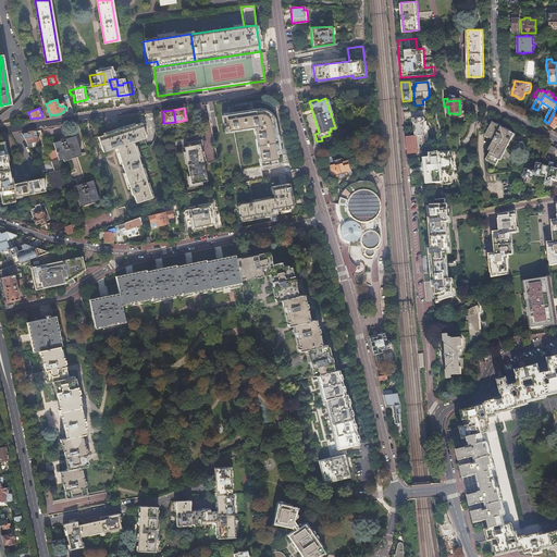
[(260,110),(222,115),(224,132),(255,127),(261,165),(277,163),(275,151),(279,150),(273,120),(273,118),(272,116),(271,114),(270,113),(269,112),(267,111),(265,110),(263,110),(261,110),(260,110)]
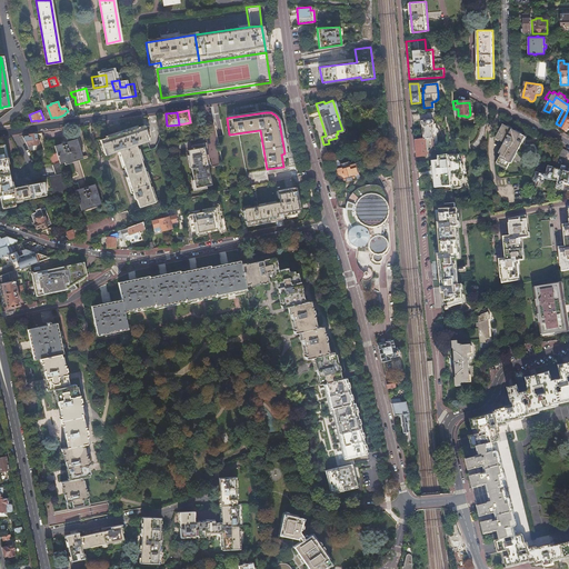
[(432,113),(421,115),(423,140),(415,140),(417,157),(427,156),(427,153),(430,153),(433,149),(433,145),(438,143),(437,135),(438,133),(438,132),(438,131),(438,130),(436,129),(436,125),(431,126),(431,121),(433,118),(432,113)]
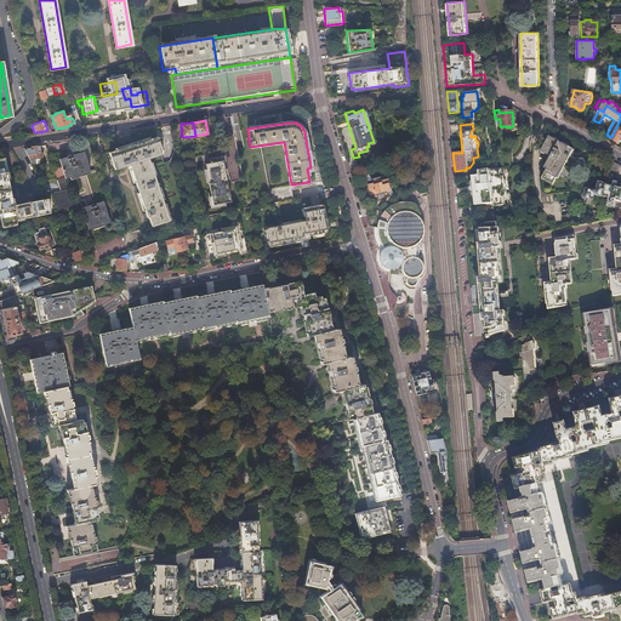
[(115,151),(109,152),(113,161),(115,161),(118,169),(130,165),(147,217),(149,217),(152,226),(169,221),(148,159),(161,154),(159,147),(161,147),(158,136),(117,149),(117,148),(114,148),(115,151)]
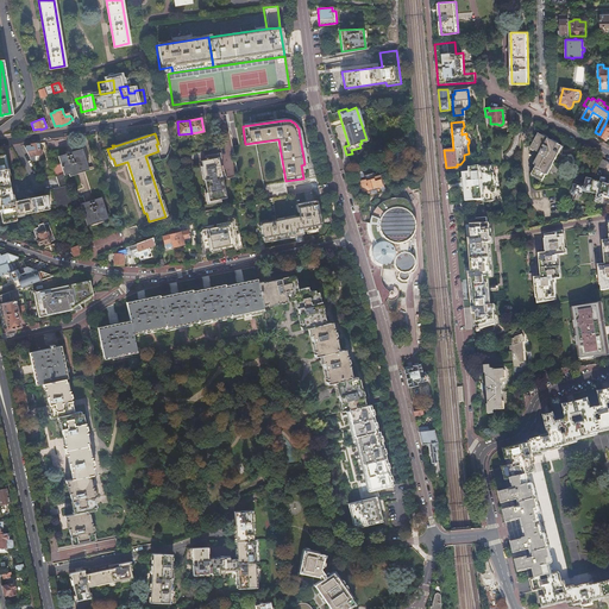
[(538,135),(531,149),(540,154),(534,164),(538,167),(533,176),(547,183),(557,165),(558,167),(564,155),(562,154),(565,148),(538,135)]
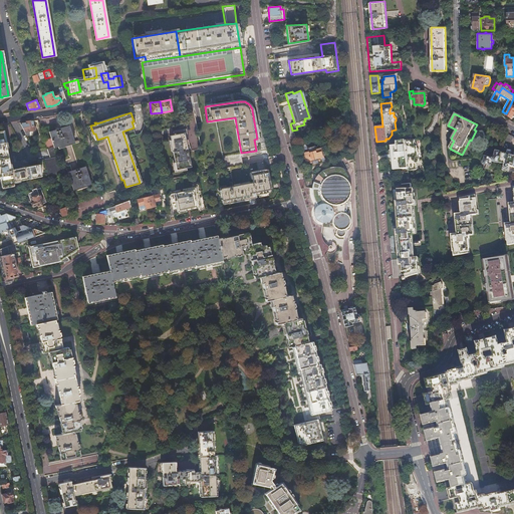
[(20,122),(24,132),(36,130),(35,125),(33,126),(32,120),(20,122)]
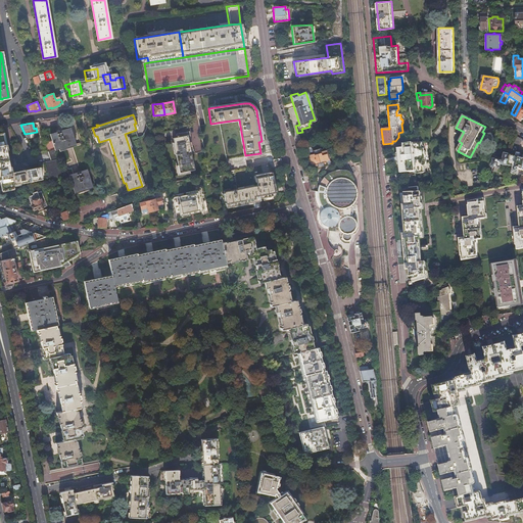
[(52,141),(54,149),(75,142),(70,128),(60,131),(60,130),(59,129),(58,129),(57,129),(57,130),(56,130),(57,132),(50,134),(52,141)]
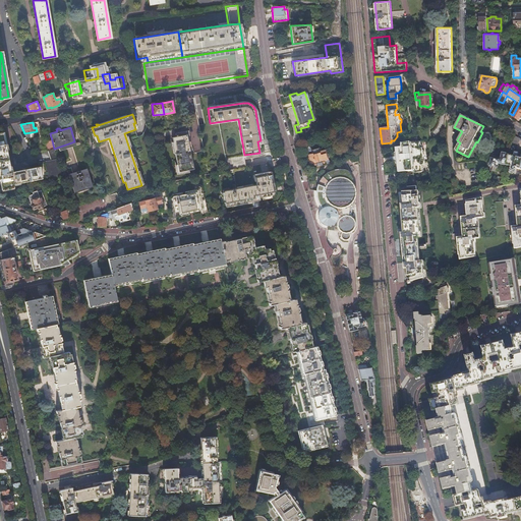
[(172,142),(171,142),(173,154),(174,154),(178,172),(193,169),(186,131),(174,133),(175,135),(177,134),(177,136),(171,137),(172,142)]
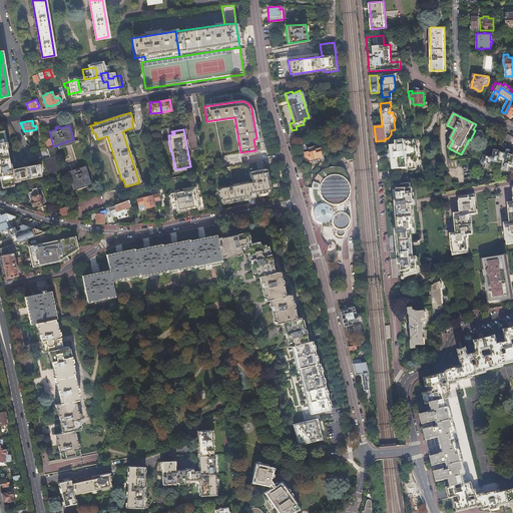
[(53,146),(47,148),(50,157),(27,162),(28,166),(10,169),(3,130),(0,130),(0,178),(1,186),(14,184),(13,181),(61,171),(53,146)]
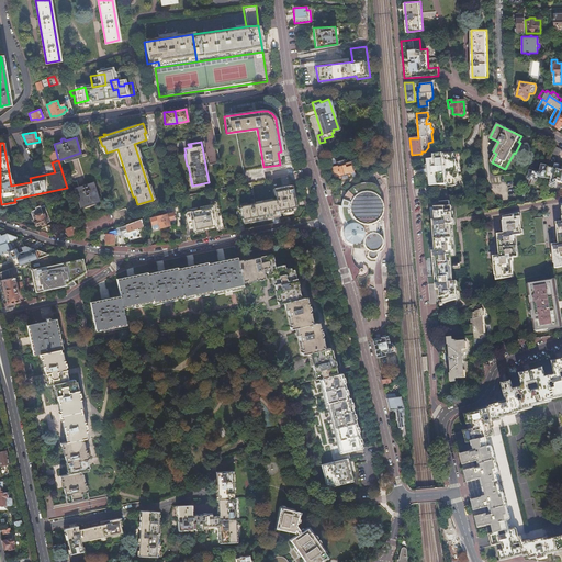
[(551,154),(558,156),(561,149),(553,147),(551,154)]
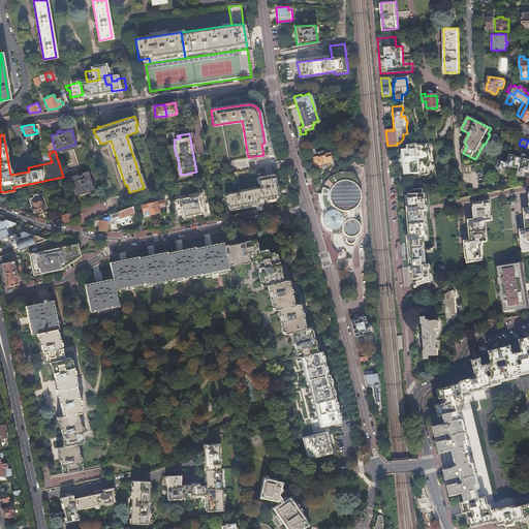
[(45,145),(49,153),(55,151),(53,143),(47,145),(45,145)]
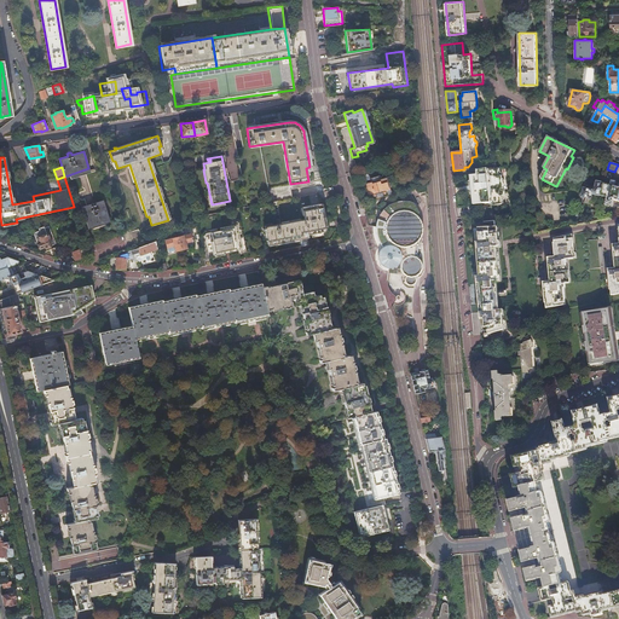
[(497,168),(495,168),(476,171),(478,175),(470,175),(470,181),(469,183),(470,186),(464,186),(464,191),(470,191),(470,195),(473,195),(473,204),(485,203),(485,204),(491,203),(491,206),(502,204),(502,201),(501,201),(499,197),(503,197),(503,194),(504,194),(504,192),(503,192),(502,175),(497,177),(497,173),(498,173),(497,168)]
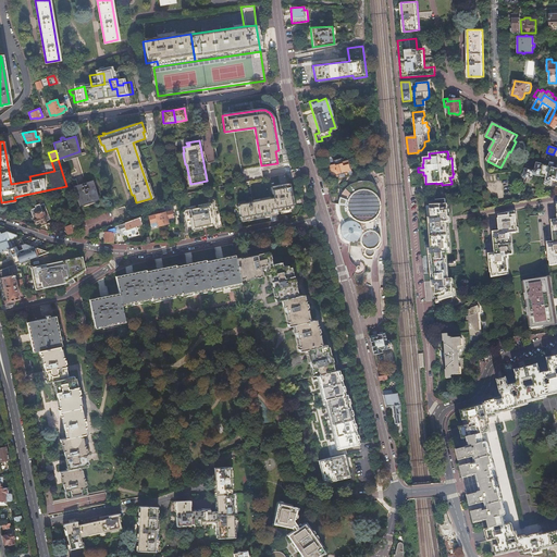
[(332,175),(333,180),(345,176),(344,171),(349,170),(346,161),(334,164),(334,163),(327,165),(331,175),(332,175)]
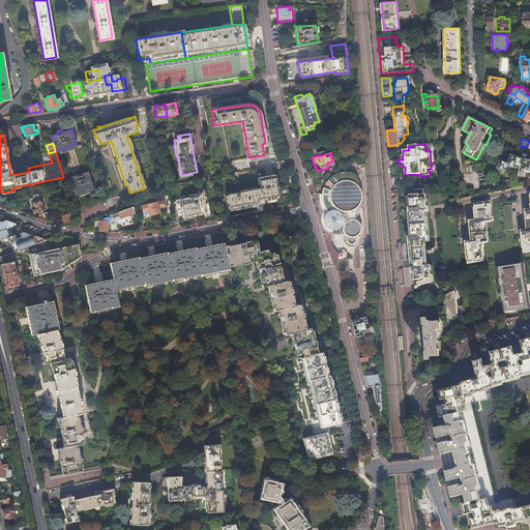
[(529,159),(526,159),(527,155),(523,154),(522,158),(517,156),(517,157),(513,166),(513,167),(513,168),(519,169),(517,174),(518,175),(522,176),(524,175),(525,171),(529,171),(529,159)]
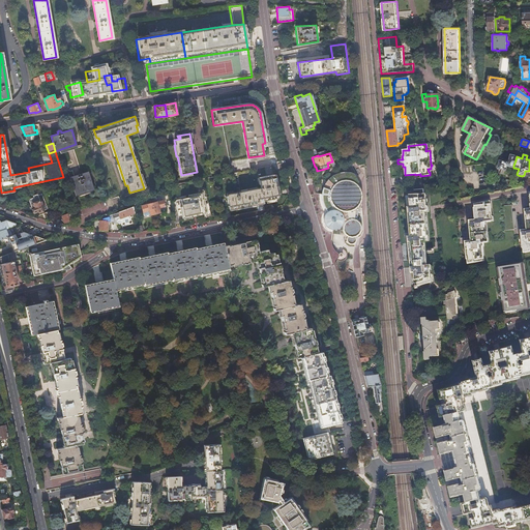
[(513,166),(517,157),(510,155),(509,162),(508,162),(507,162),(506,163),(500,162),(499,168),(506,170),(507,166),(510,167),(511,165),(513,166)]
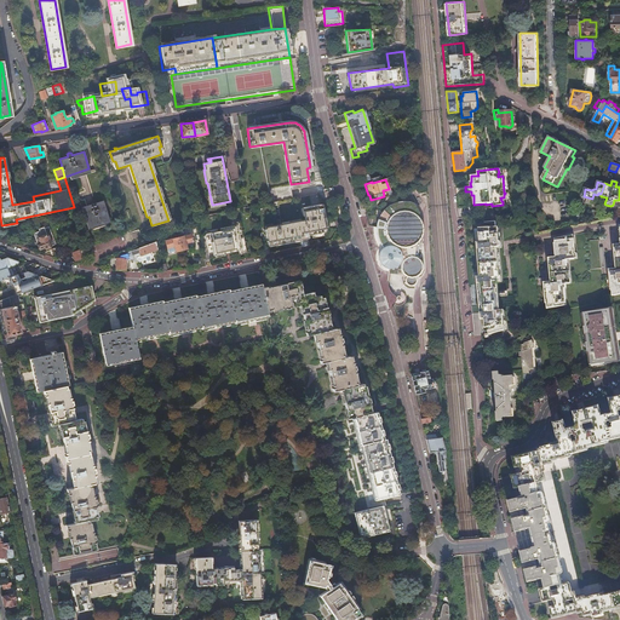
[(91,205),(82,208),(87,225),(109,219),(104,201),(95,204),(95,201),(93,200),(92,200),(91,200),(90,201),(90,202),(91,205)]
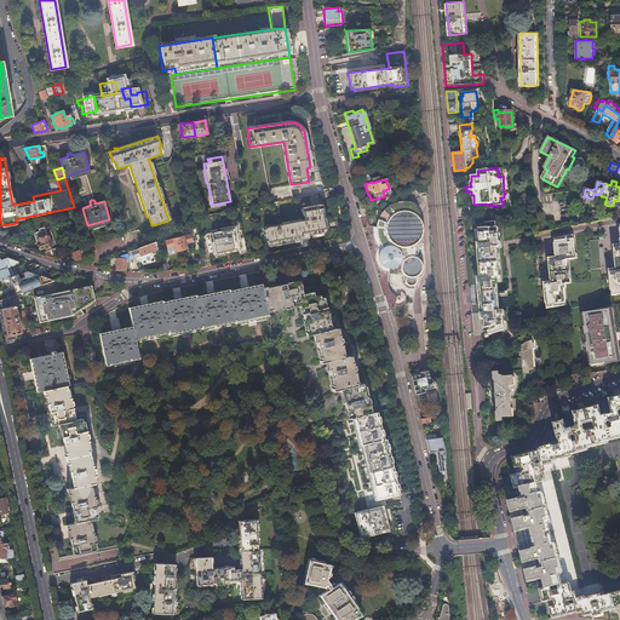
[(377,223),(375,225),(377,228),(377,231),(379,237),(383,250),(379,254),(380,262),(385,268),(394,269),(395,269),(401,271),(405,276),(403,281),(406,285),(407,286),(411,287),(413,286),(415,285),(418,282),(418,279),(420,279),(422,277),(424,275),(424,274),(425,271),(424,246),(423,246),(423,241),(420,239),(422,235),(422,230),(422,227),(420,224),(420,222),(419,219),(418,217),(417,214),(420,212),(418,205),(413,204),(408,202),(402,201),(399,201),(396,202),(392,204),(389,206),(384,210),(380,207),(378,211),(377,213),(379,214),(378,218),(377,220),(377,223)]
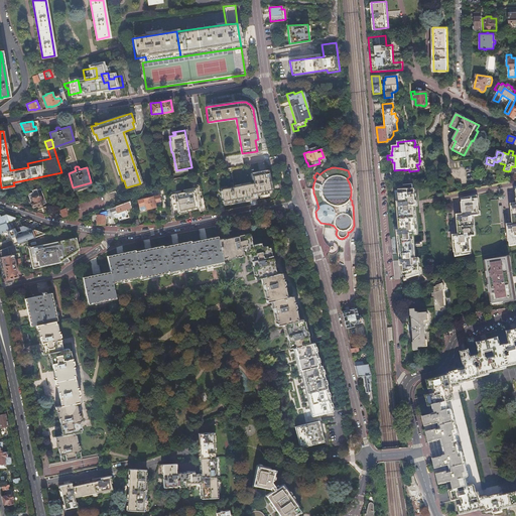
[(221,190),(220,190),(220,192),(221,192),(223,204),(256,197),(256,196),(271,192),(266,169),(251,172),(253,182),(220,188),(221,190)]
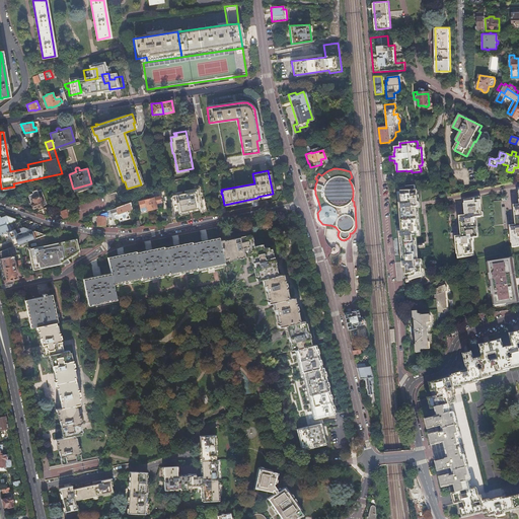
[(401,203),(398,204),(401,231),(399,232),(402,268),(405,268),(406,283),(412,282),(412,284),(421,281),(421,277),(425,276),(423,260),(418,260),(416,236),(421,235),(418,207),(419,207),(418,191),(414,191),(414,186),(405,186),(405,191),(400,191),(401,203)]
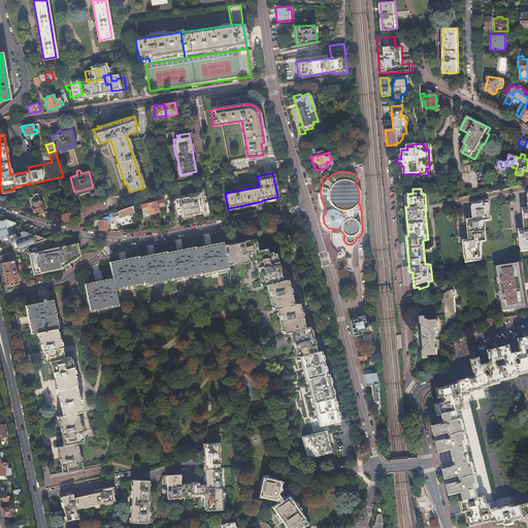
[(174,199),(176,209),(179,208),(182,218),(184,218),(192,216),(196,215),(203,213),(209,212),(205,190),(197,192),(187,194),(188,196),(174,199)]
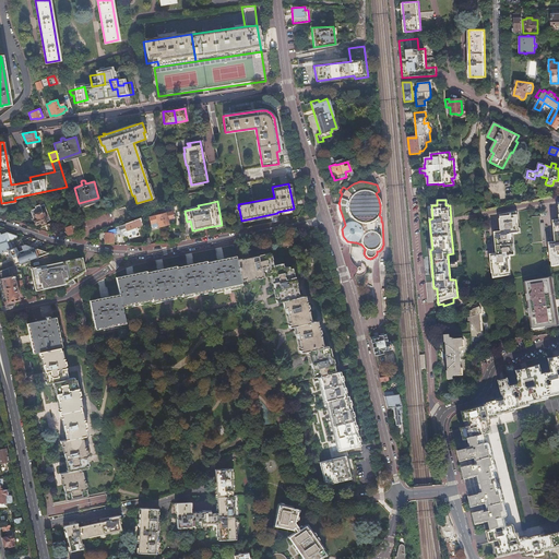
[(555,242),(548,242),(550,261),(551,261),(551,266),(558,265),(558,203),(558,207),(558,218),(558,219),(552,221),(555,242)]
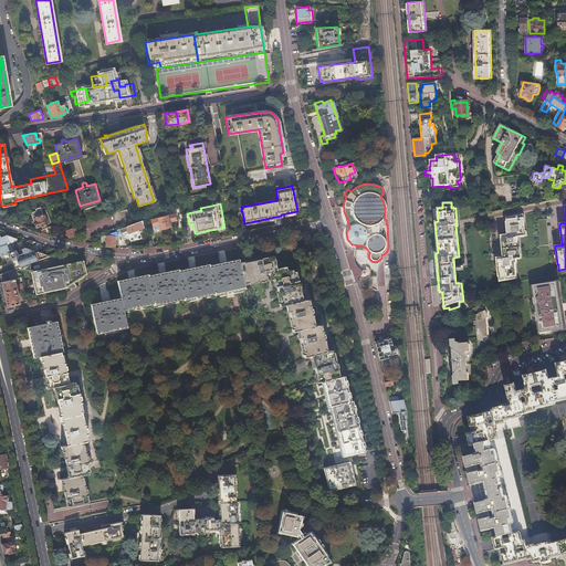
[(37,210),(31,212),(37,229),(51,222),(45,207),(41,209),(40,207),(35,209),(37,210)]
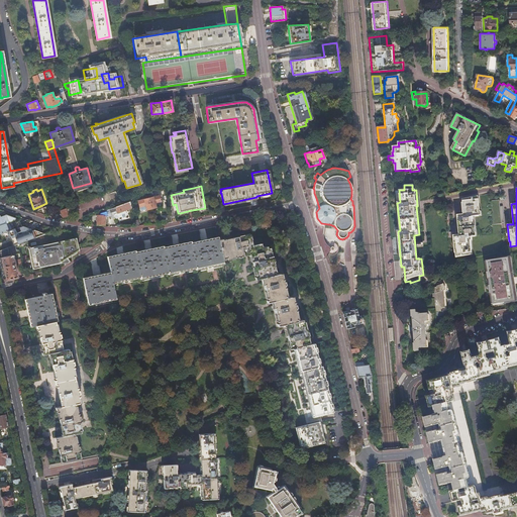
[(160,195),(148,198),(150,208),(156,207),(156,206),(162,204),(161,201),(160,195)]
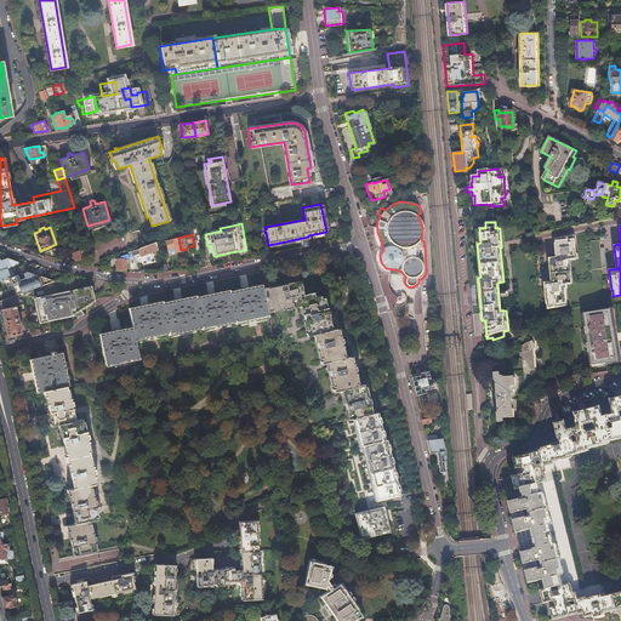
[(552,283),(545,283),(546,305),(547,303),(548,309),(565,306),(564,285),(571,284),(569,260),(575,260),(574,235),(556,239),(556,244),(554,244),(556,257),(550,258),(552,283)]
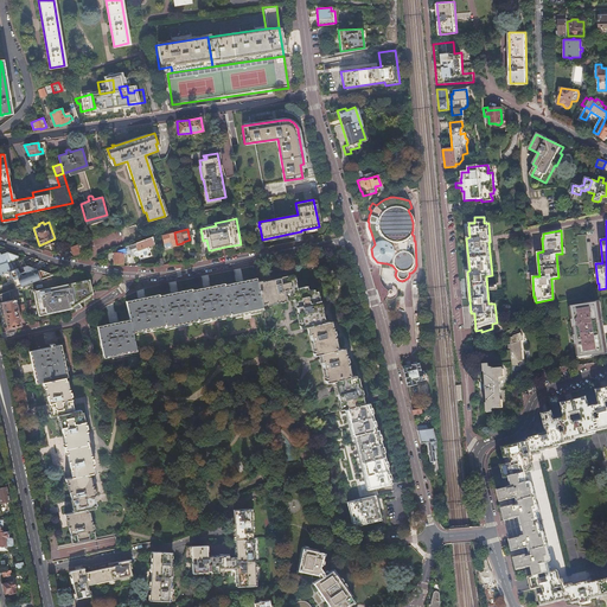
[(177,244),(174,232),(159,236),(161,248),(171,244),(171,246),(177,244)]
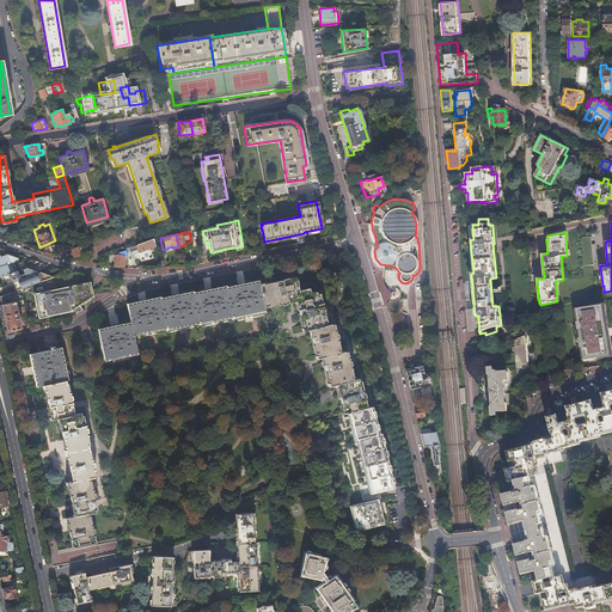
[(154,246),(153,238),(136,245),(124,249),(126,250),(127,255),(127,256),(139,252),(142,251),(154,246)]
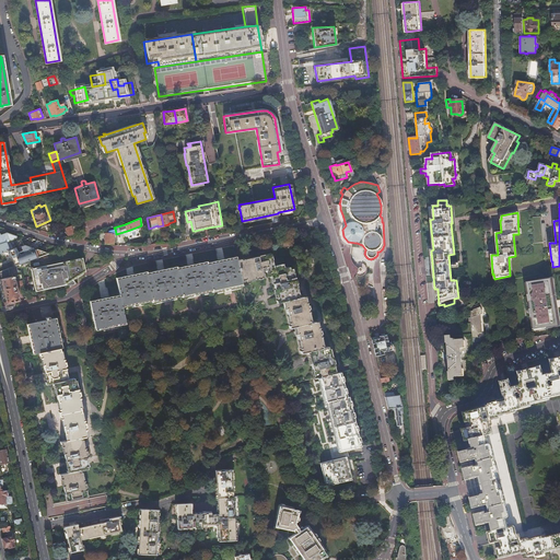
[(41,228),(39,230),(47,232),(54,230),(51,223),(41,228)]
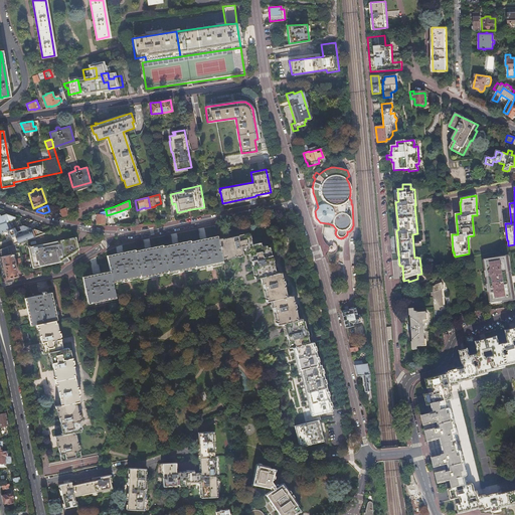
[(72,213),(70,205),(59,209),(62,217),(72,213)]
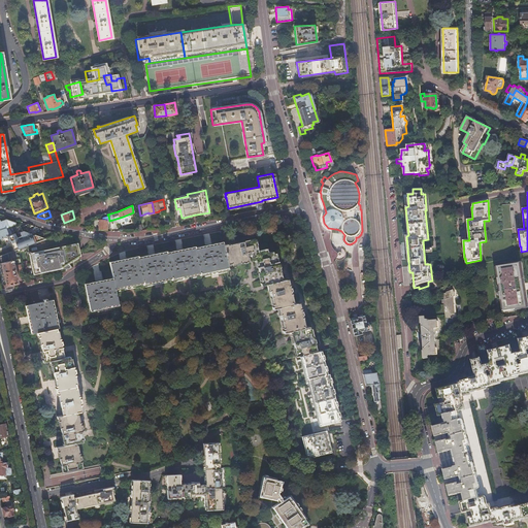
[(109,220),(108,216),(102,218),(102,220),(99,220),(99,229),(107,230),(107,221),(109,220)]
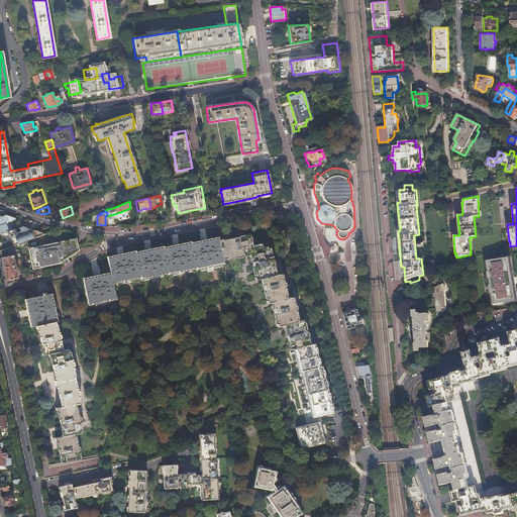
[(447,213),(440,214),(442,233),(449,232),(447,213)]
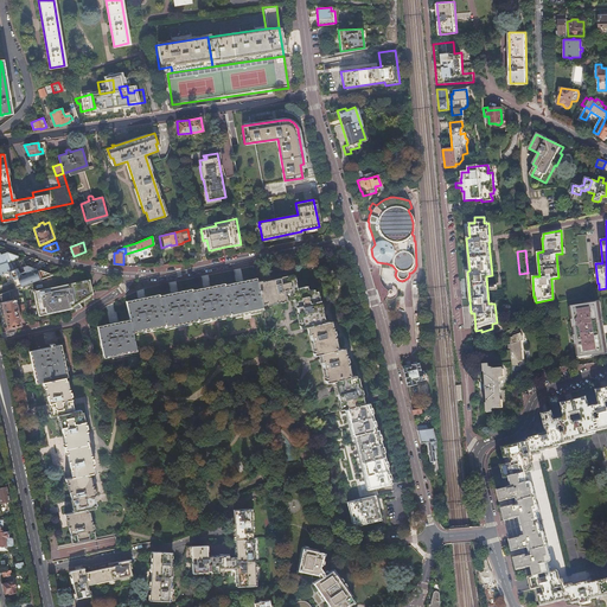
[(0,263),(7,262),(18,257),(19,256),(6,251),(6,253),(0,255),(0,254),(0,263)]
